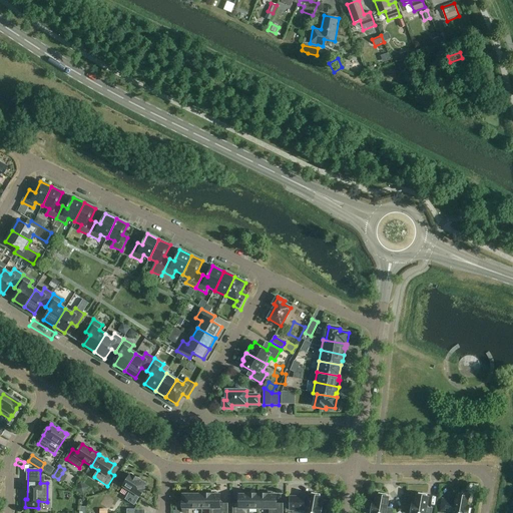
[(132,476),(130,475),(123,486),(131,491),(125,499),(134,505),(139,496),(140,497),(144,490),(144,489),(146,485),(139,480),(132,475),(132,476)]
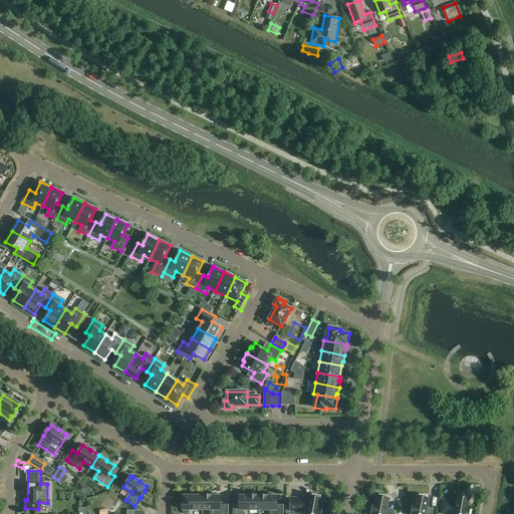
[(80,484),(76,492),(83,497),(88,489),(80,484)]
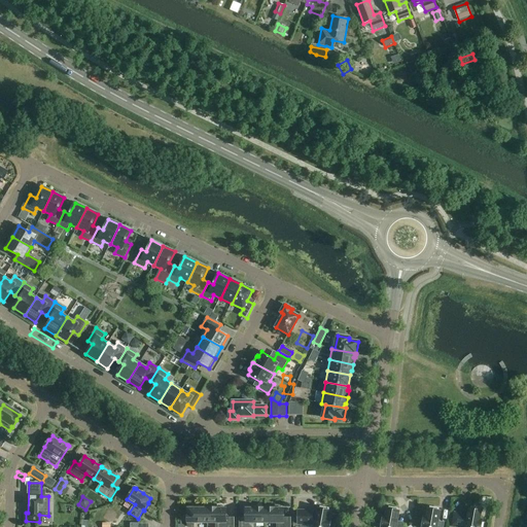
[(328,511),(329,508),(320,506),(319,510),(318,508),(317,516),(312,516),(312,511),(299,511),(297,524),(315,524),(314,526),(329,526),(330,520),(328,520),(329,511),(328,511)]
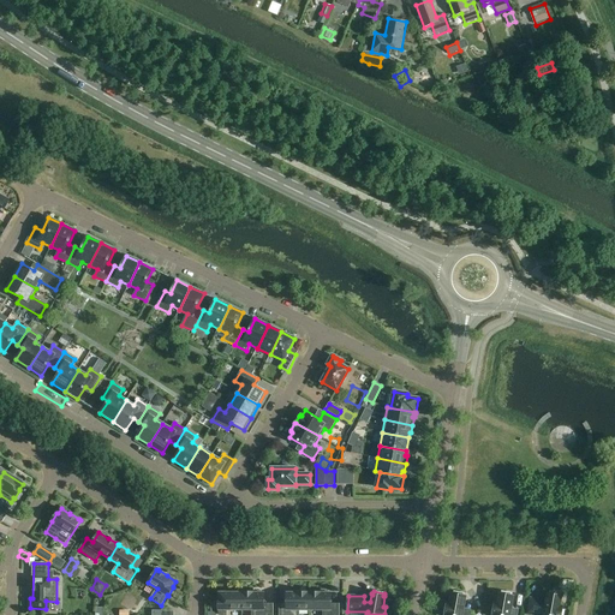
[(464,596),(465,593),(454,591),(453,595),(452,593),(449,604),(447,603),(445,614),(469,614),(463,614),(465,596),(464,596)]
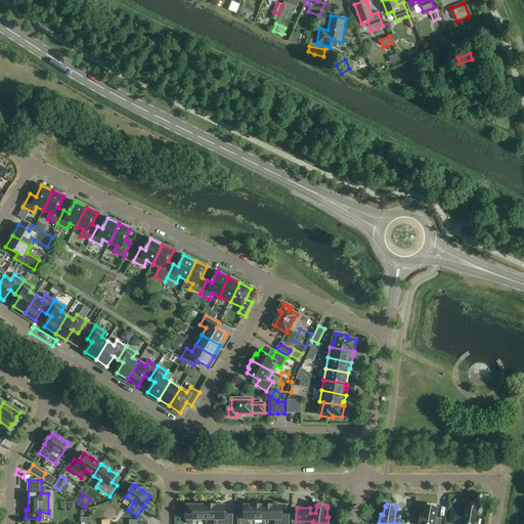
[(436,508),(436,506),(427,504),(427,507),(425,507),(424,515),(422,514),(419,523),(439,523),(434,523),(437,509),(436,508)]
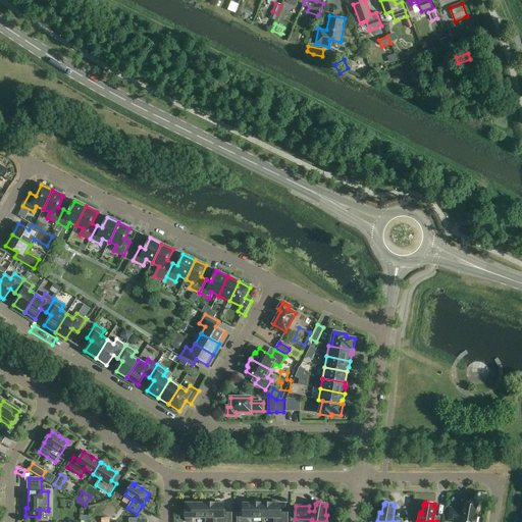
[(475,506),(476,504),(467,502),(466,505),(465,504),(464,511),(450,508),(448,521),(452,521),(476,521),(477,515),(475,515),(476,507),(475,506)]
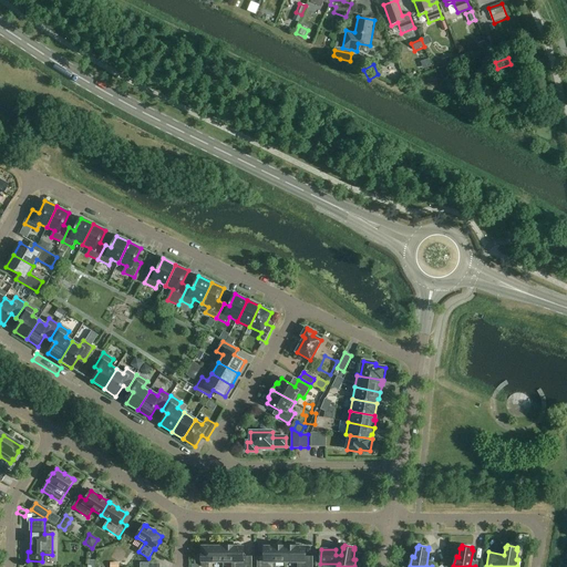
[(223,547),(223,563),(233,563),(232,566),(250,566),(251,557),(244,557),(244,547),(234,547),(234,546),(224,546),(224,547),(223,547)]
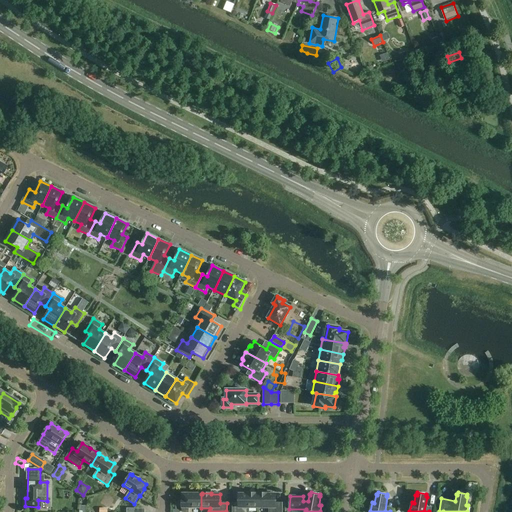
[(201,508),(201,494),(183,494),(183,499),(182,499),(182,508),(183,507),(182,511),(188,511),(188,507),(201,508)]
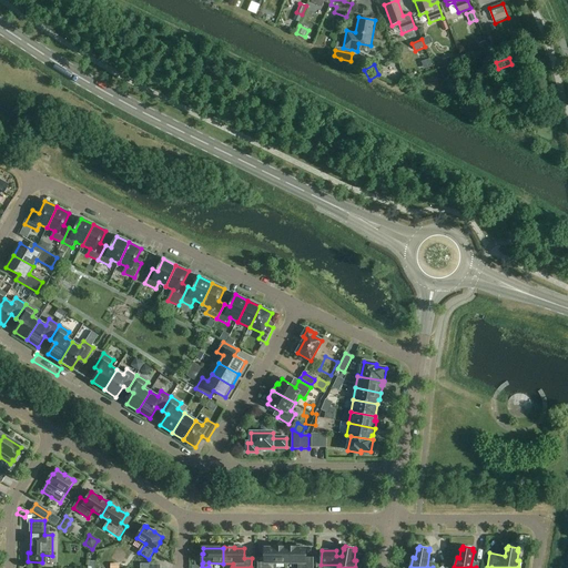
[(285,564),(285,548),(284,548),(275,548),(265,548),(265,558),(259,558),(257,567),(275,567),(276,564),(285,564)]
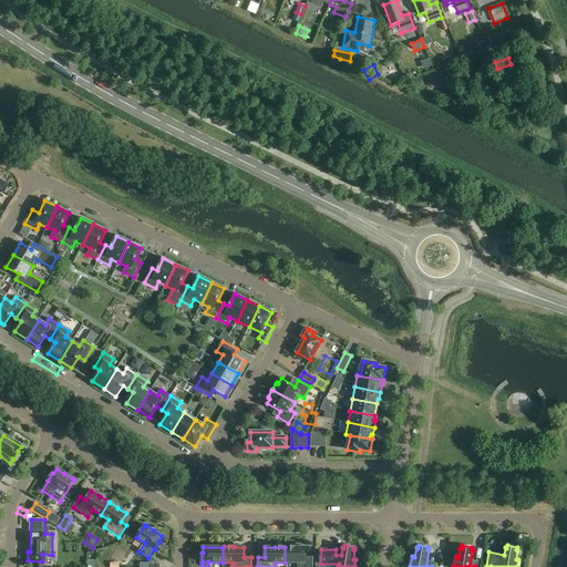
[(285,547),(285,563),(298,563),(298,566),(311,566),(312,557),(306,557),(306,547),(296,547),(286,547),(285,547)]
